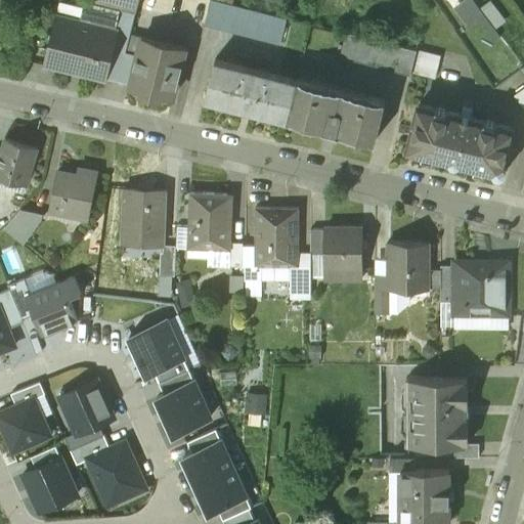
[(137,0),(96,0),(119,6),(114,27),(130,31),(137,0)]
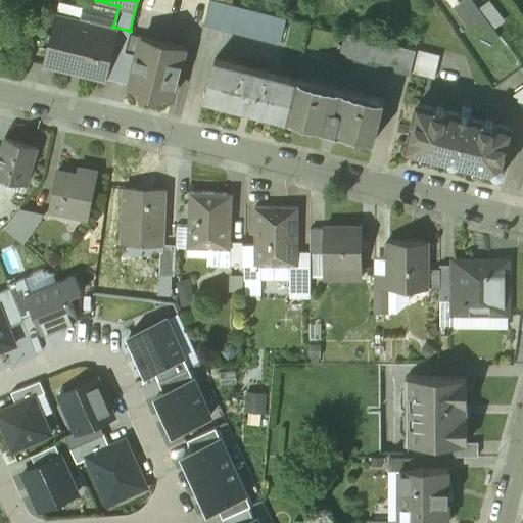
[(285,18),(212,0),(209,0),(203,26),(279,44),(285,18)]
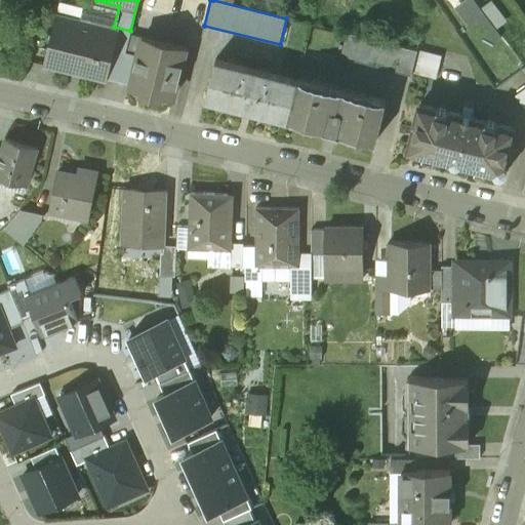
[(473,0),(459,0),(451,8),(469,26),(480,14),(494,30),(507,17),(490,0),(488,0),(480,7),(473,0)]
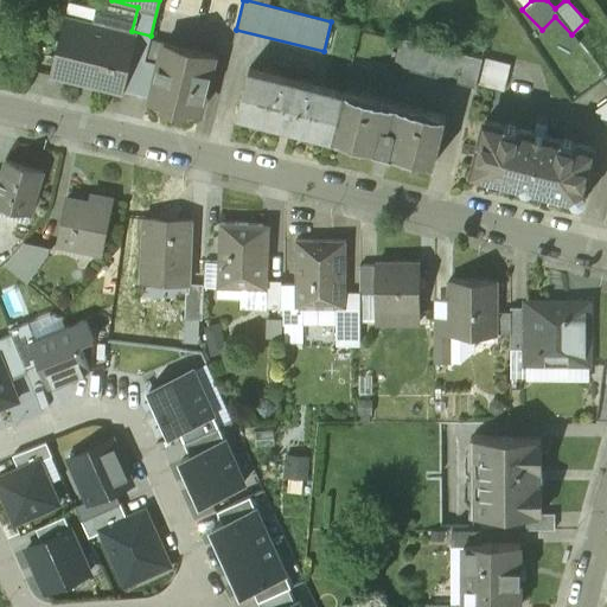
[(131,34),(65,18),(51,76),(121,93),(122,89),(135,36),(131,34)]
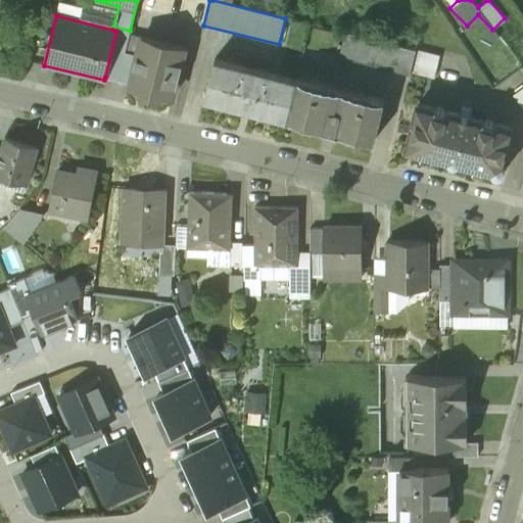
[(130,31),(113,27),(112,30),(116,31),(105,77),(130,83),(137,54),(125,51),(129,36),(130,31)]
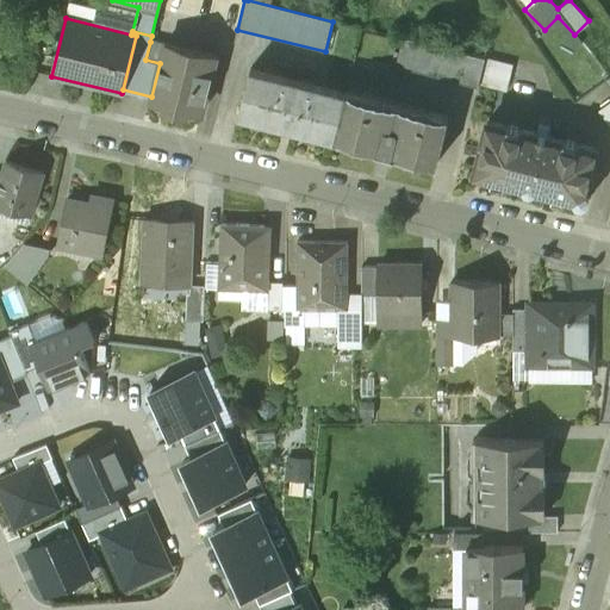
[(405,39),(398,70),(475,89),(478,85),(506,92),(512,67),(405,39)]
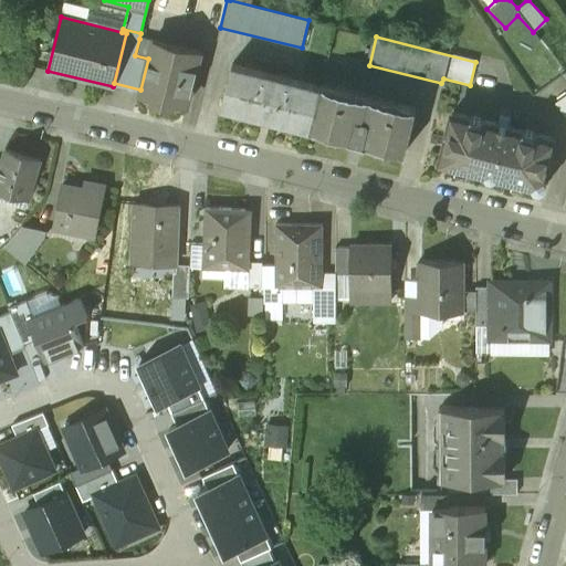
[(152,42),(139,39),(135,55),(148,59),(152,42)]
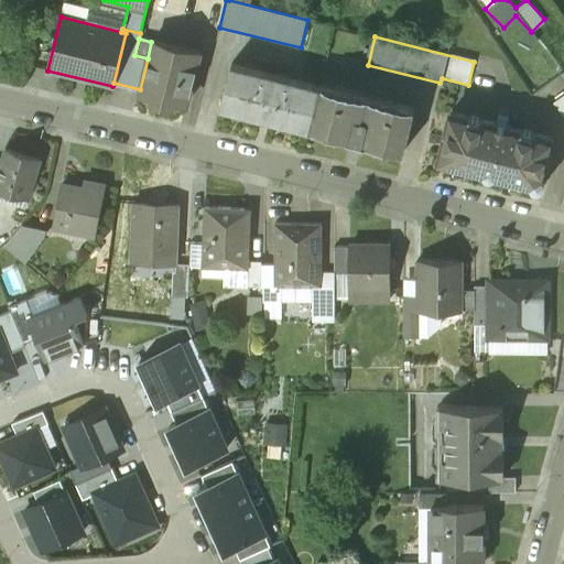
[(198,53),(151,42),(148,58),(140,89),(139,94),(152,97),(158,105),(164,107),(173,102),(185,106),(198,53)]
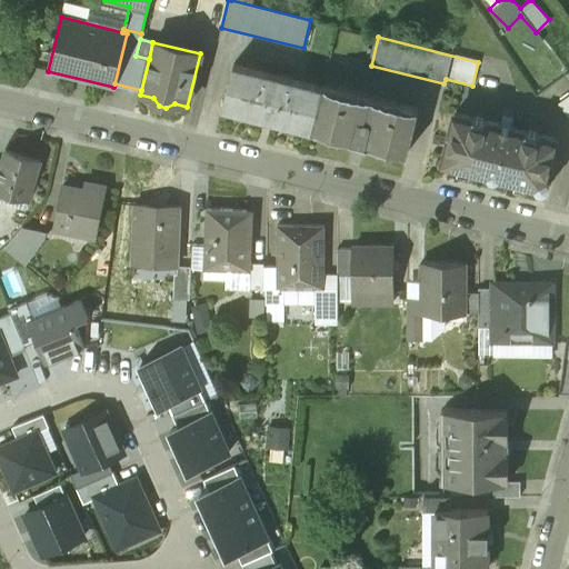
[(322,88),(233,66),(222,109),(311,131),(312,129),(322,88)]
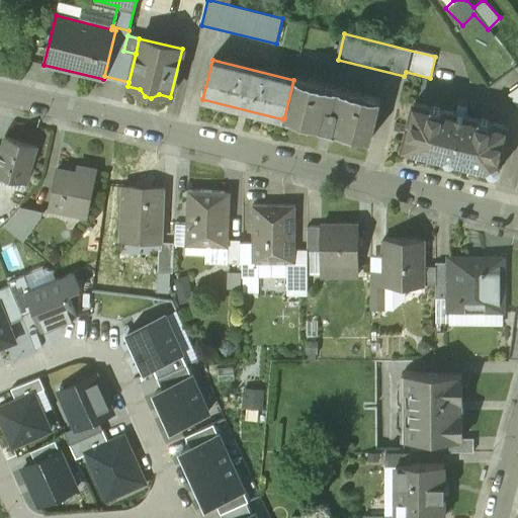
[(380,100),(293,78),(293,80),(284,117),(370,140),(380,100)]
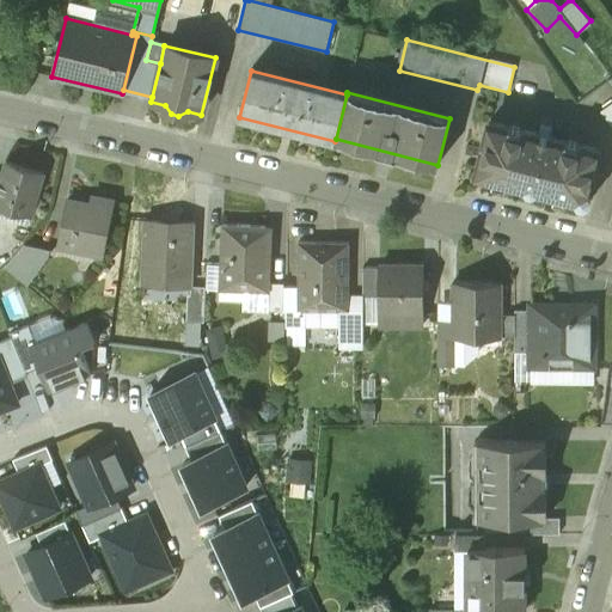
[(611,103),(599,112),(611,129),(611,103)]
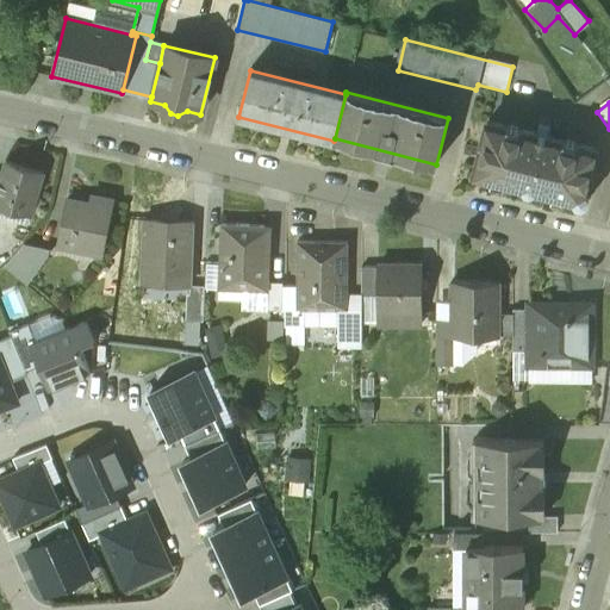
[(561,142),(521,132),(517,126),(510,125),(505,128),(486,124),(474,173),(491,178),(490,185),(503,188),(504,181),(521,185),(524,191),(529,192),(534,188),(551,192),(549,199),(564,203),(565,195),(573,198),(576,204),(582,205),(586,201),(587,195),(585,190),(595,150),(574,145),(572,141),(566,139),(561,142)]
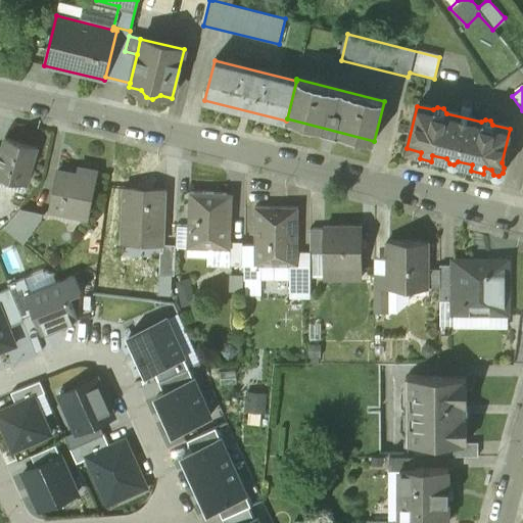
[(36,147),(4,139),(1,152),(0,151),(0,177),(26,184),(36,147)]
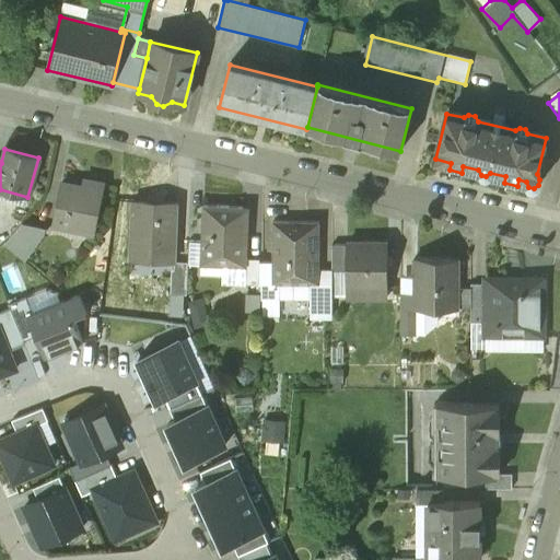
[(81,189),(59,186),(53,224),(74,229),(76,222),(94,225),(101,185),(82,182),(81,189)]
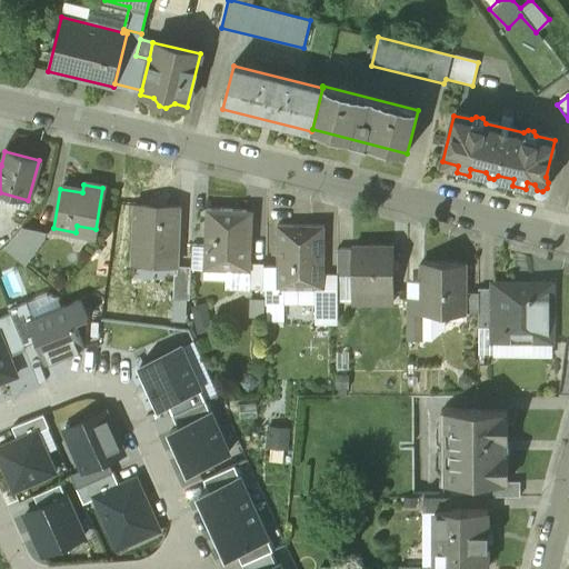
[(136,203),(132,263),(175,265),(178,266),(180,206),(136,203)]
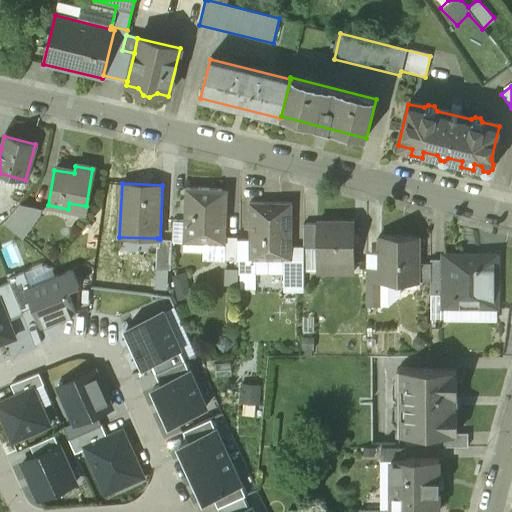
[(221,190),(185,189),(184,223),(188,223),(187,243),(224,245),(225,217),(220,217),(221,190)]
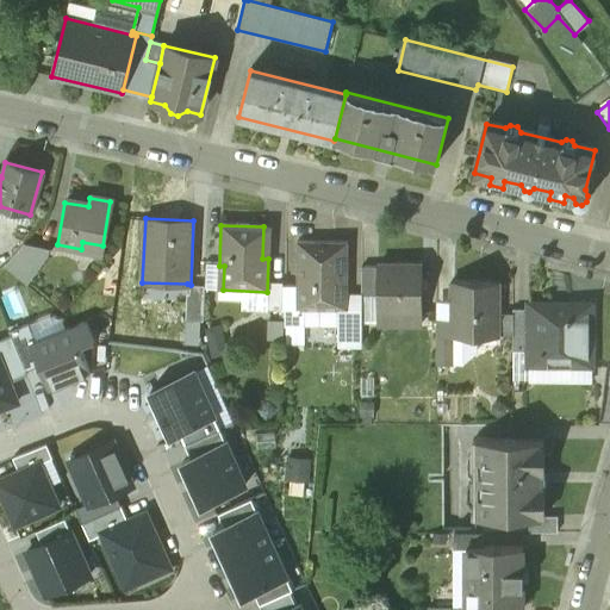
[(347,243),(297,243),(296,287),(296,310),(304,310),(336,310),(346,310),(347,296),(347,243)]
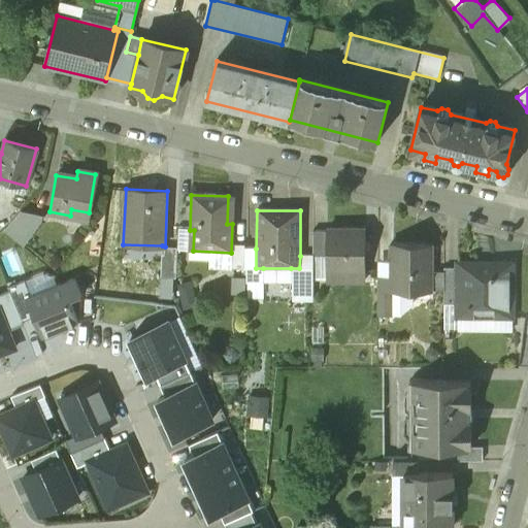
[(40,216),(18,215),(4,230),(19,242),(40,216)]
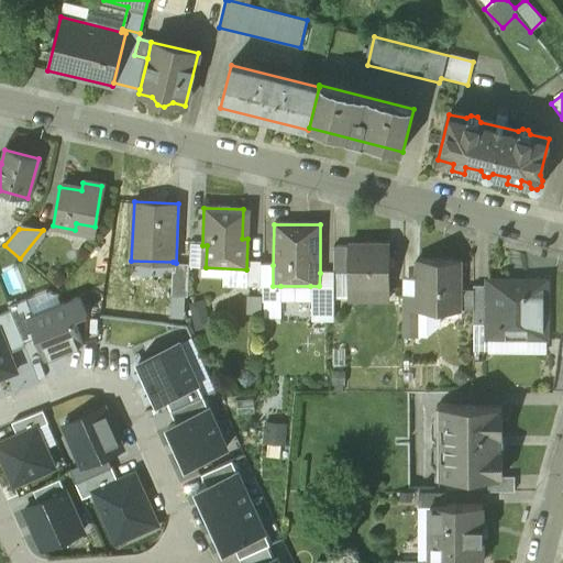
[(389,246),(348,246),(346,247),(348,273),(348,300),(371,300),(371,289),(389,289),(389,246)]
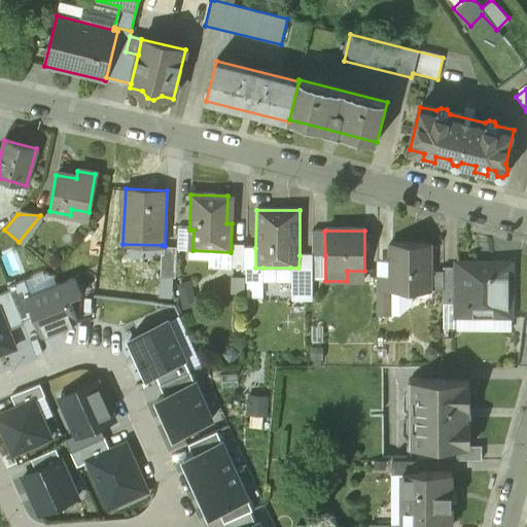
[(325,255),(324,232),(311,232),(312,255),(325,255)]
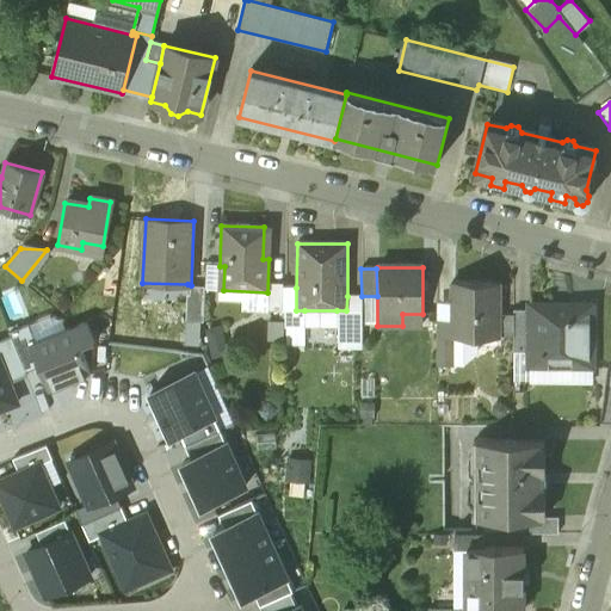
[(191,285),(187,284),(186,321),(204,322),(205,285),(191,285)]
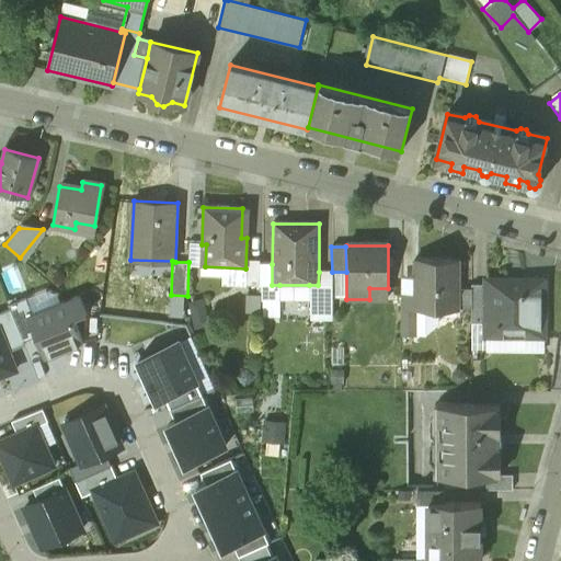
[(458,262),(413,262),(413,308),(413,310),(414,310),(458,310),(458,262)]
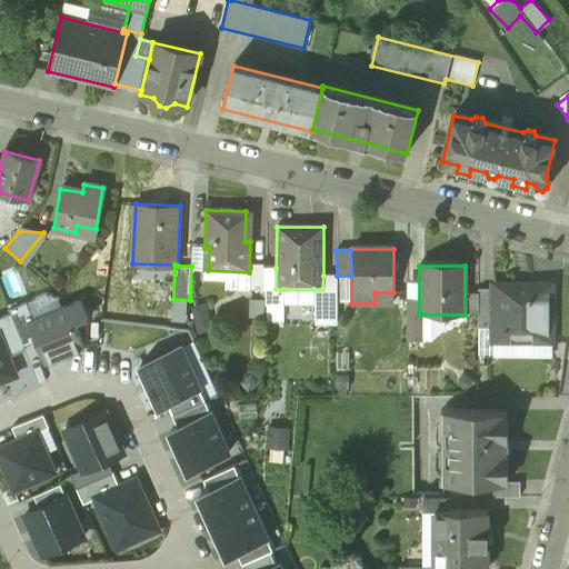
[(276,268),(266,268),(262,268),(261,290),(265,290),(265,305),(283,305),(283,289),(276,289),(276,268)]
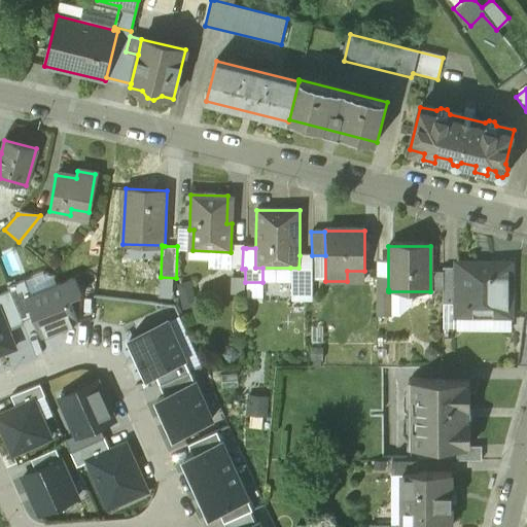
[(312,255),(300,255),(299,268),(299,280),(311,280),(312,280),(312,255)]
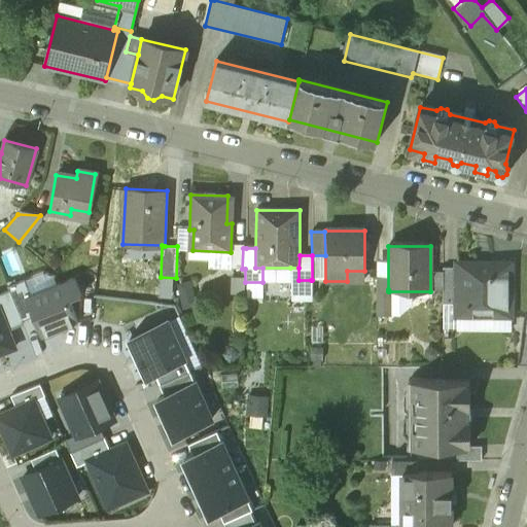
[(484,268),(456,268),(456,304),(456,312),(483,312),(484,320),(510,320),(510,262),(484,262),(484,268)]
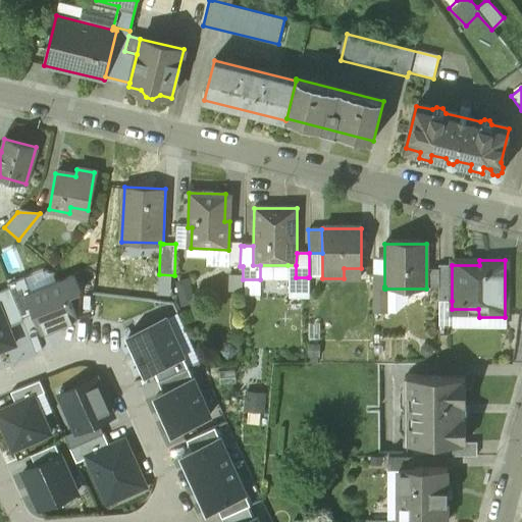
[(288,265),(260,265),(260,279),(288,279),(288,265)]
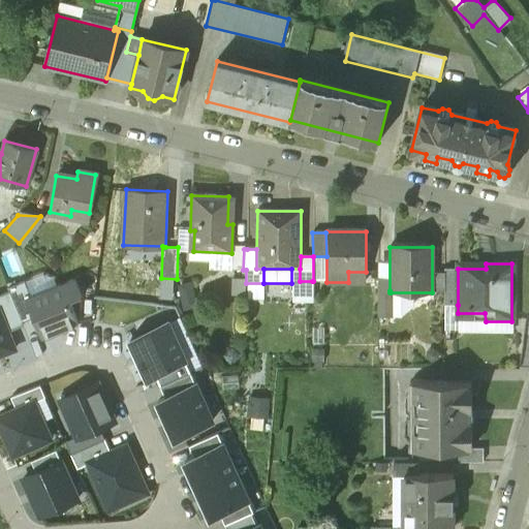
[(312,281),(300,281),(300,269),(291,269),(291,283),(292,302),(312,302),(312,281)]
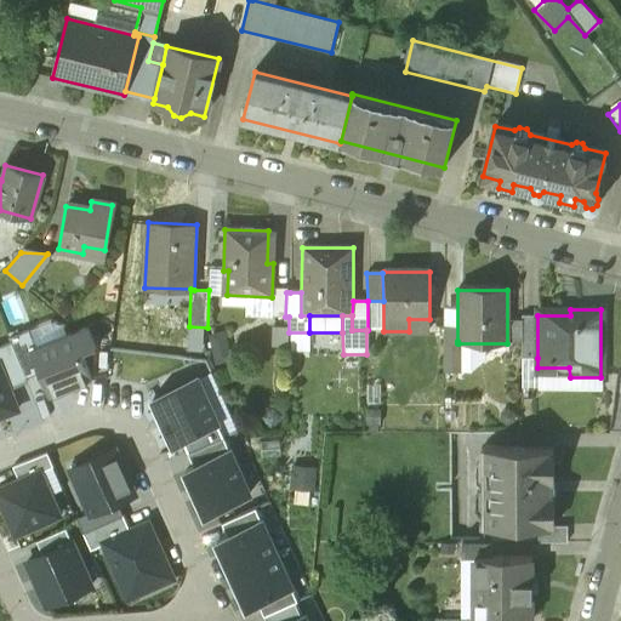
[(537,358),(537,315),(522,315),(522,358),(537,358)]
